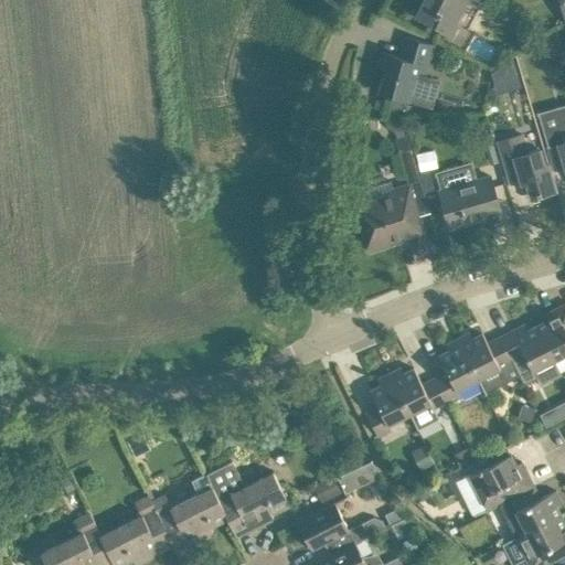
[(458,23),(454,21),(464,1),(479,9),(483,0),(424,0),(416,16),(440,28),(452,35),(458,23)]
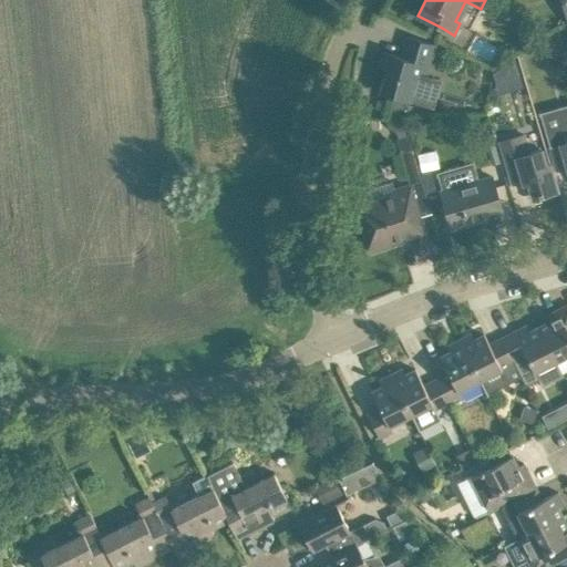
[(389,60),(379,92),(411,102),(422,68),(426,69),(434,44),(408,37),(401,57),(382,51),(381,58),(389,60)]
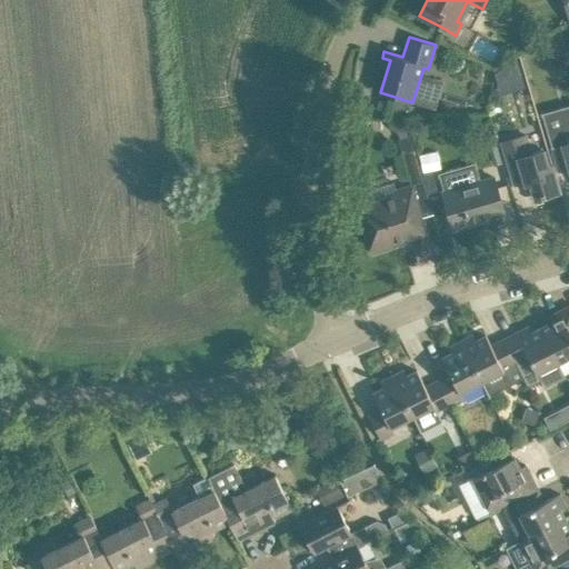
[(396,241),(426,232),(421,218),(433,215),(431,208),(427,191),(409,136),(397,139),(410,186),(397,190),(398,195),(365,205),(371,230),(366,231),(372,252),(397,246),(396,241)]
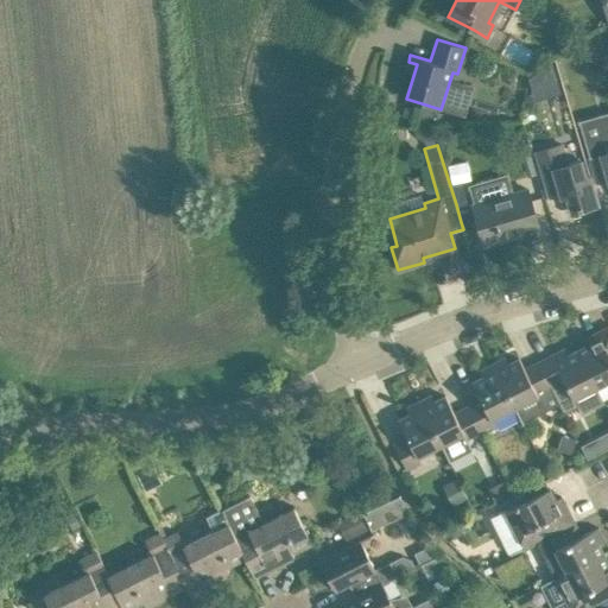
[(561,150),(537,156),(548,190),(558,187),(562,197),(568,195),(572,211),(599,204),(590,175),(586,176),(581,159),(565,164),(561,150)]
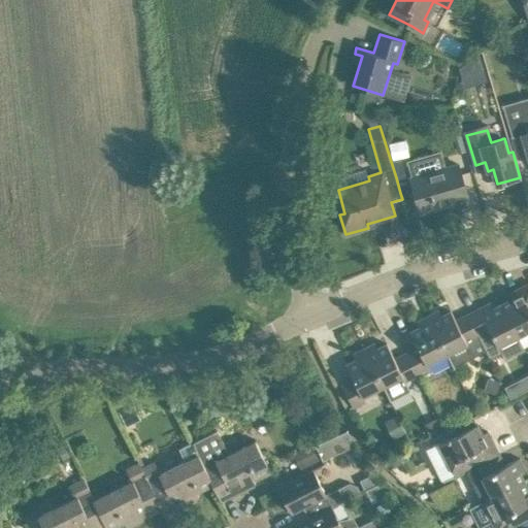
[(527,131),(512,136),(517,153),(527,150),(527,155),(527,131)]
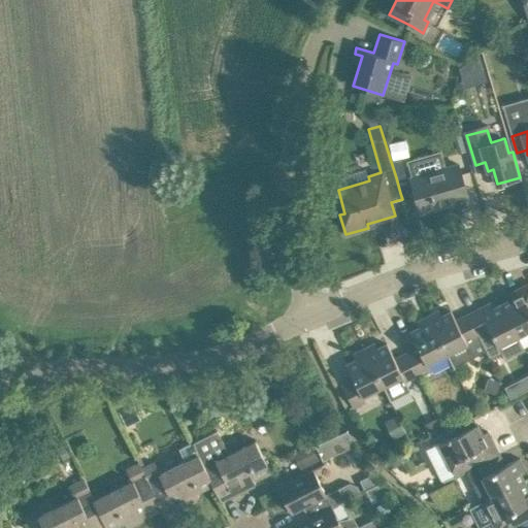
[(467,193),(458,164),(410,177),(414,192),(411,193),(409,195),(413,206),(416,208),(419,207),(420,212),(444,205),(442,200),(467,193)]
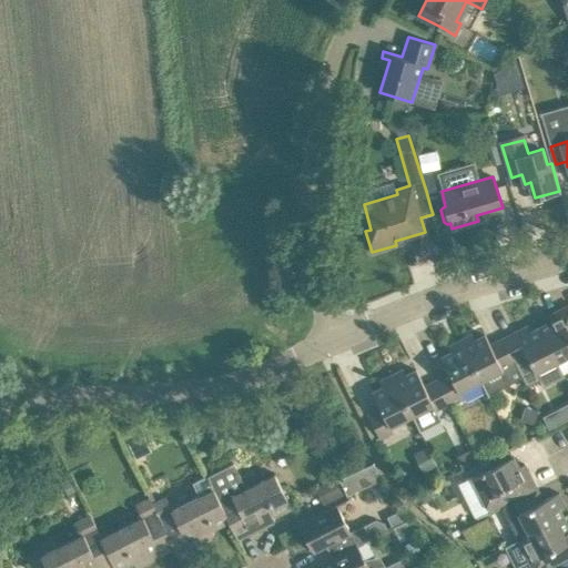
[(437,188),(426,191),(430,208),(442,204),(437,188)]
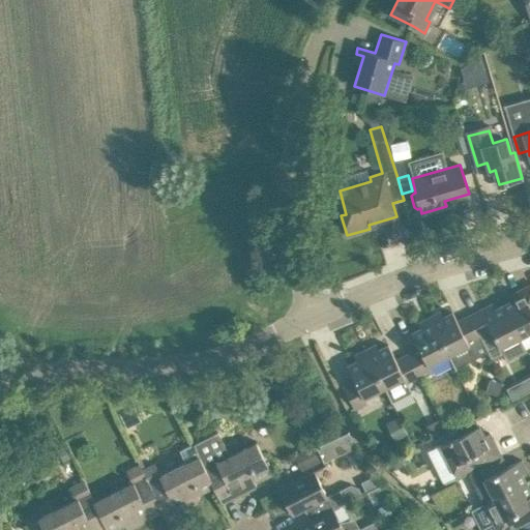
[(529,285),(510,294),(513,300),(504,304),(520,337),(529,332),(529,285)]
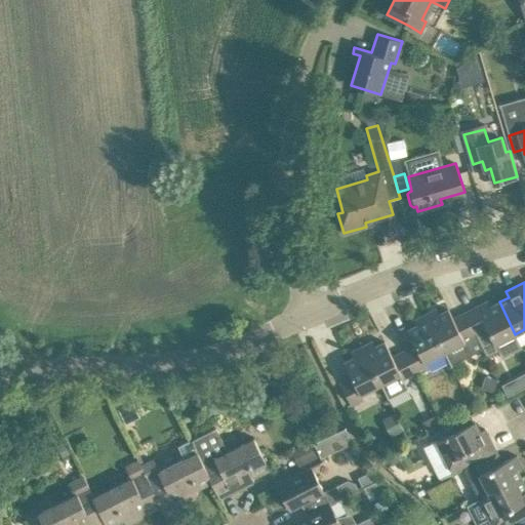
[(482,349),(481,349),(486,357),(498,351),(499,353),(501,357),(522,347),(521,345),(520,342),(515,334),(499,301),(489,307),(487,301),(465,313),(482,349)]
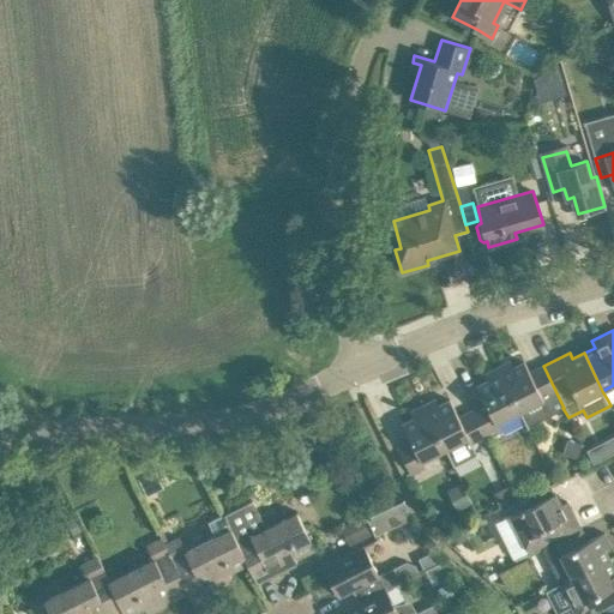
[(564,408),(543,366),(530,372),(524,361),(513,367),(510,361),(498,367),(519,411),(527,426),(563,408),(564,408)]
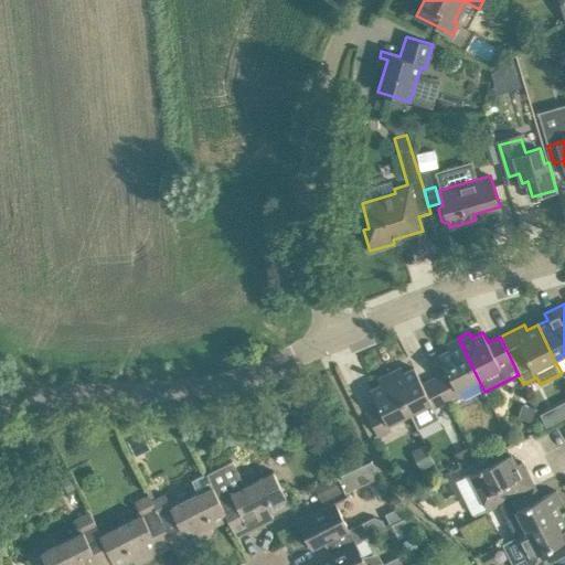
[(456,388),(478,379),(458,338),(446,344),(449,350),(438,354),(447,371),(434,377),(446,402),(459,394),(456,388)]
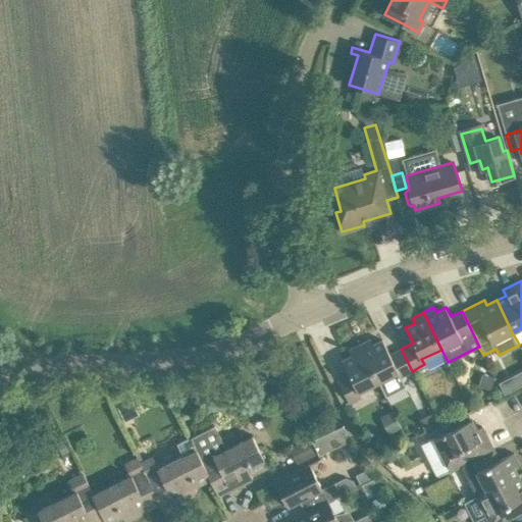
[(370,338),(360,345),(378,381),(386,397),(406,386),(401,376),(412,371),(401,349),(389,355),(382,340),(373,345),(370,338)]
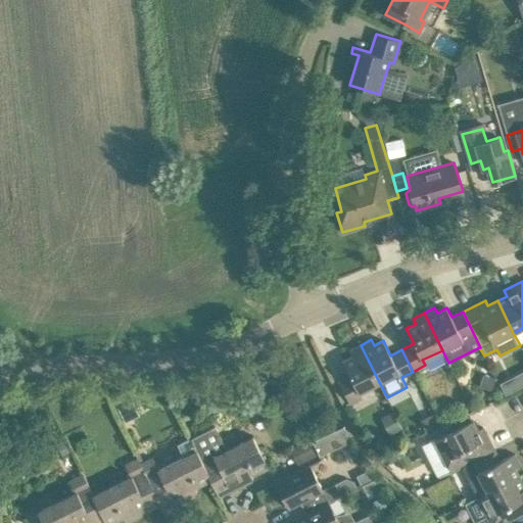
[(360,392),(379,382),(361,345),(349,350),(352,355),(342,361),(350,376),(339,381),(350,403),(362,397),(360,392)]
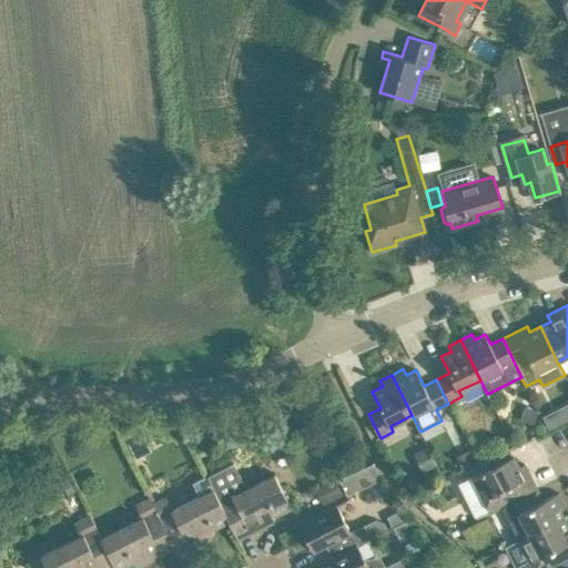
[(472,477),(458,484),(475,516),(476,516),(478,518),(490,513),(514,500),(537,488),(525,464),(519,466),(514,456),(472,477)]
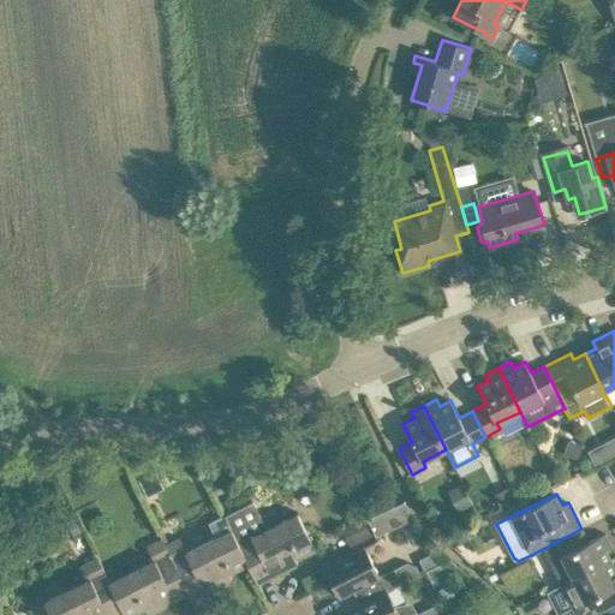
[(297,513),(267,529),(252,501),(224,515),(248,563),(257,583),(290,566),(286,561),(315,547),(297,513)]
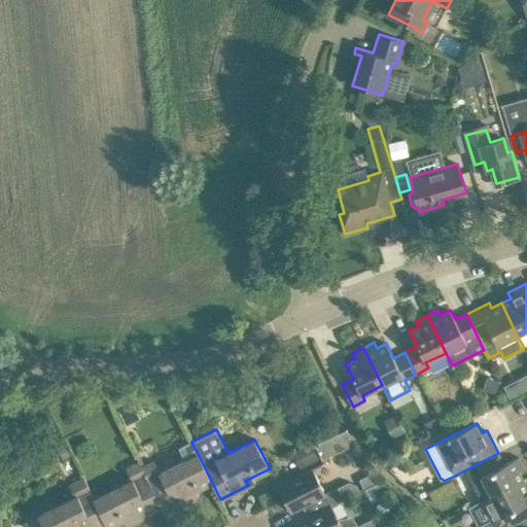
[(326,438),(315,444),(321,459),(334,454),(326,438)]
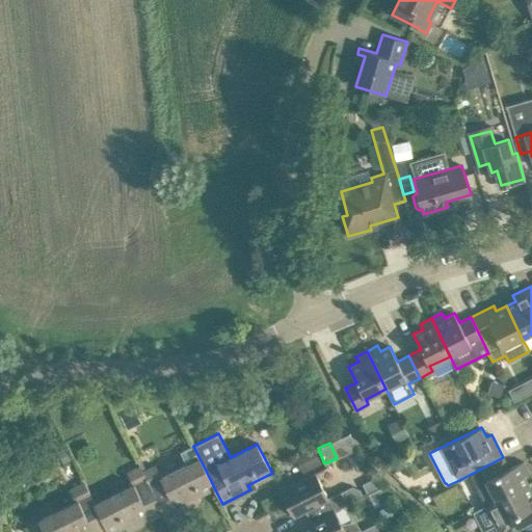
[(63,446),(56,450),(61,461),(70,458),(63,446)]
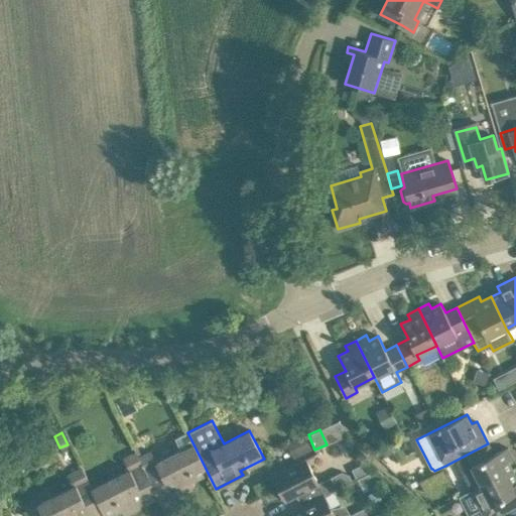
[(185,484),(208,473),(187,432),(174,438),(180,450),(157,463),(151,452),(139,458),(157,497),(160,502),(187,488),(185,484)]
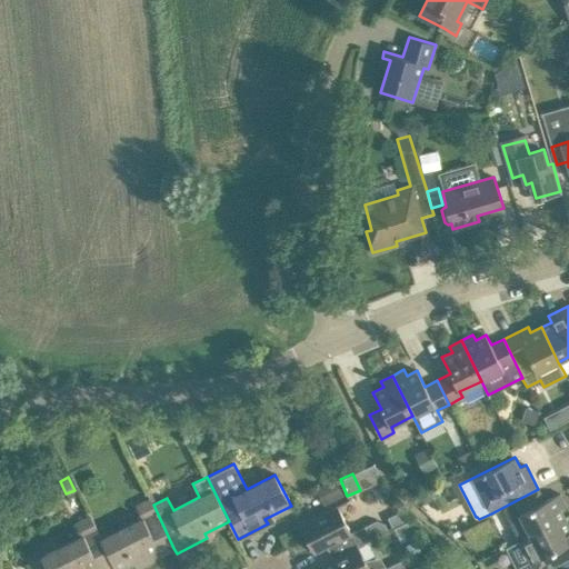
[(345,496),(336,478),(316,489),(325,507),(345,496)]
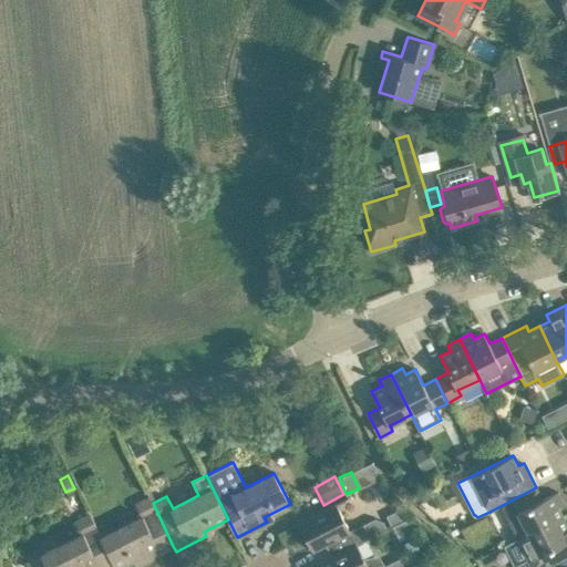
[(518,512),(507,517),(513,531),(518,539),(564,517),(558,506),(564,504),(558,492),(542,500),(536,487),(513,500),(518,512)]
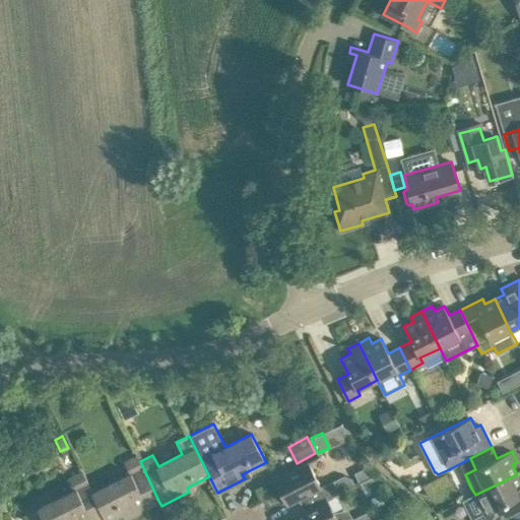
[(393,449),(384,454),(388,460),(396,456),(393,449)]
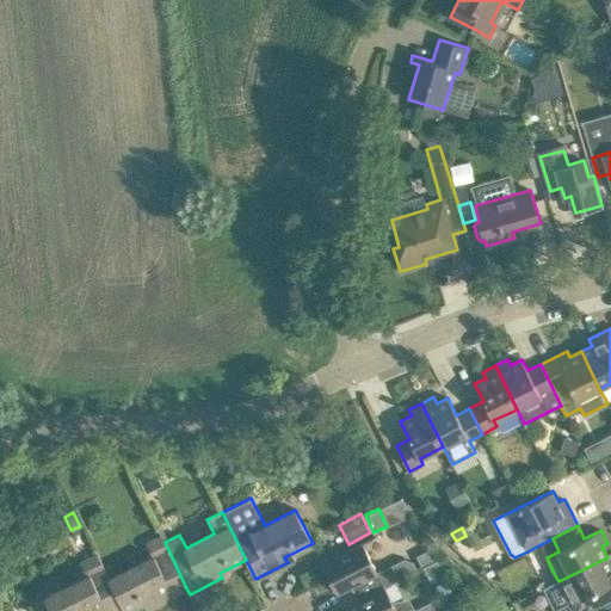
[(186,588),(165,542),(161,536),(147,543),(153,557),(110,579),(109,579),(122,606),(124,610),(128,610),(153,599),(155,604),(186,588)]
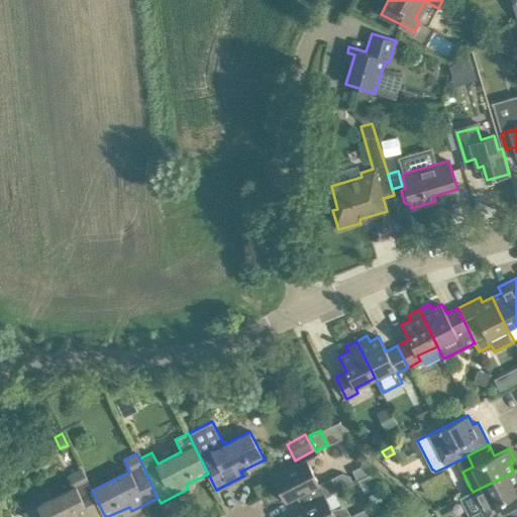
[(306,459),(273,477),(285,503),(297,497),(310,490),(315,500),(324,496),(337,490),(352,482),(349,476),(341,473),(331,478),(318,485),(318,483),(306,459)]
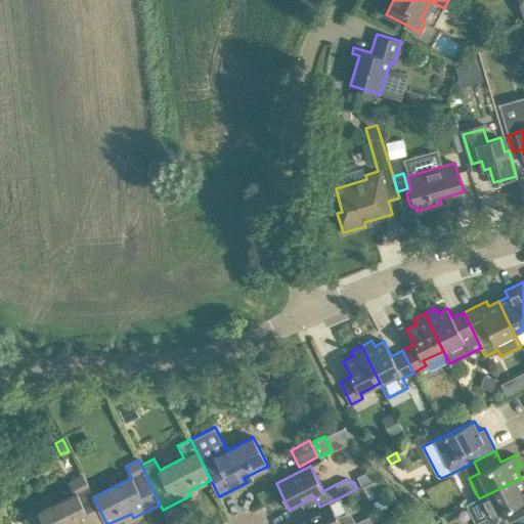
[(97,523),(104,520),(93,496),(94,496),(84,475),(71,481),(76,493),(38,513),(39,515),(35,517),(34,520),(36,523),(97,523)]
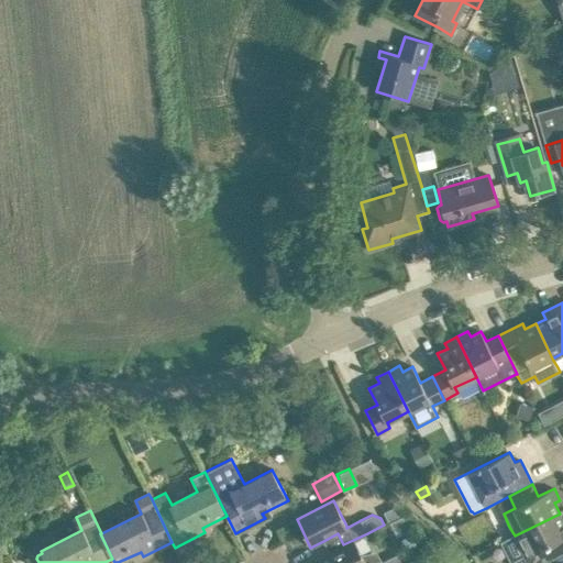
[(483,510),(457,523),(463,536),(489,522),(483,510)]
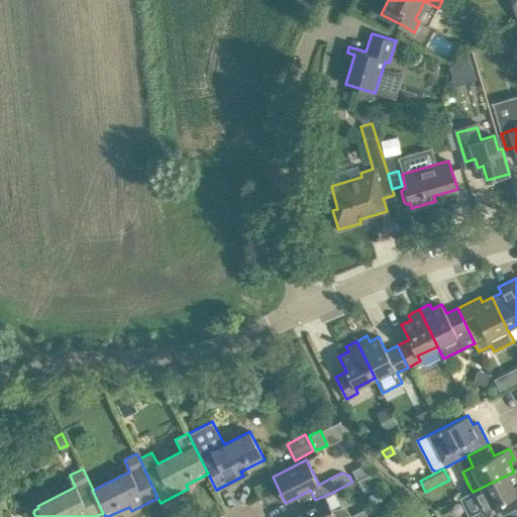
[(516,478),(514,472),(473,492),(484,516),(499,516),(516,508),(516,478)]
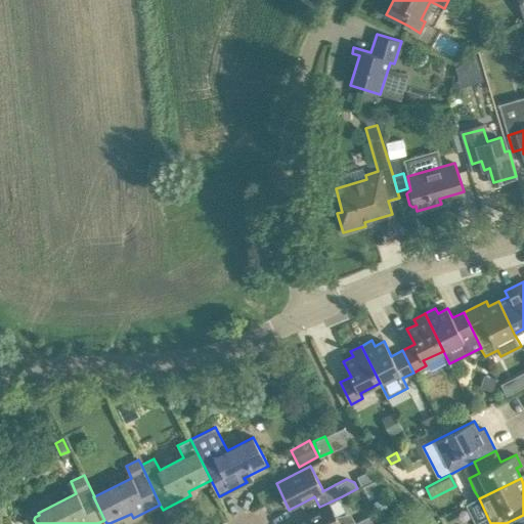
[(296,523),(369,523),(366,517),(355,523),(354,521),(351,523),(346,514),(336,516),(329,503),(319,507),(306,514),(294,520),(296,523)]
